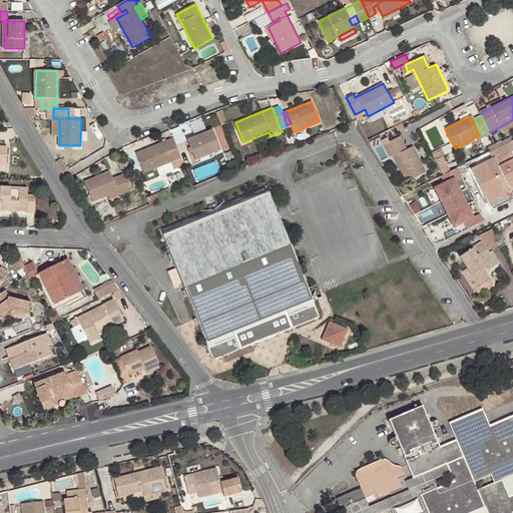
[(482,134),(474,118),(471,119),(479,135),(482,134)]
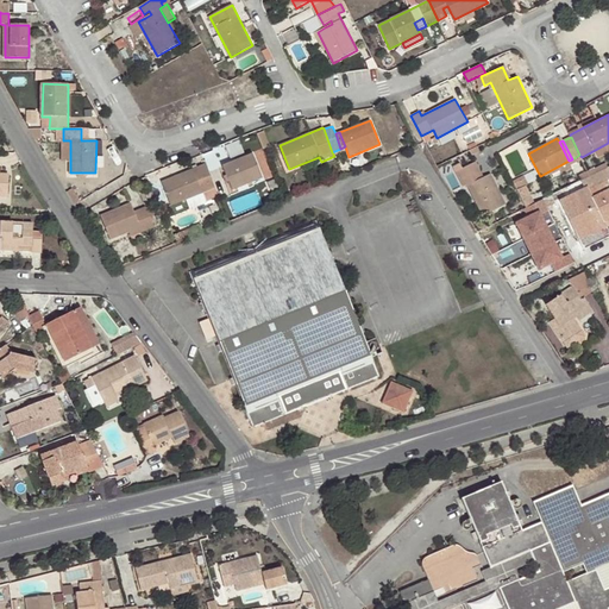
[(262,179),(252,155),(224,167),(233,190),(262,179)]
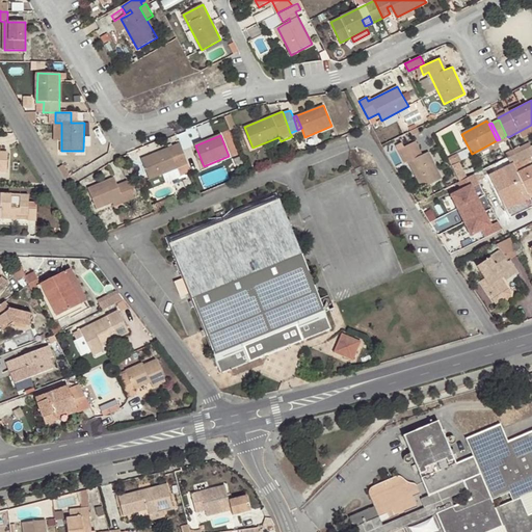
[(416,153),(421,151),(416,141),(398,150),(405,163),(409,161),(422,188),(442,179),(428,153),(423,155),(418,158),(416,153)]
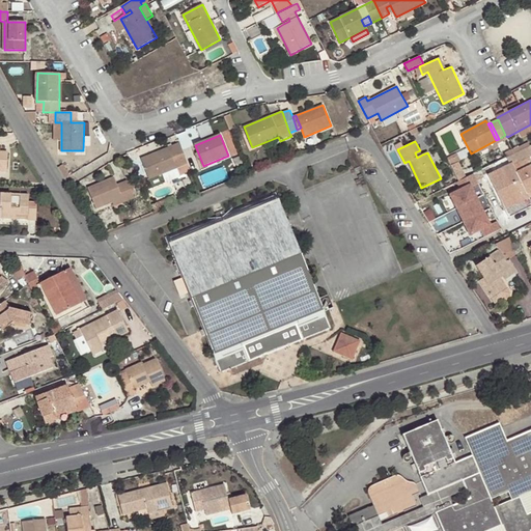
[(188,164),(179,143),(172,146),(180,167),(188,164)]
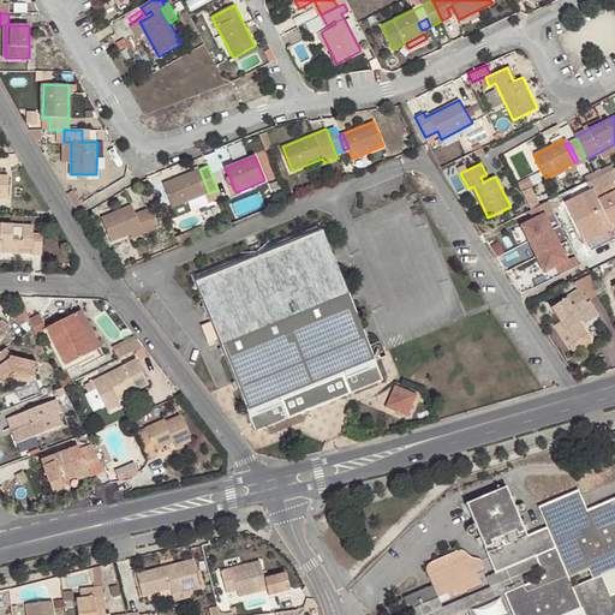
[(596,178),(586,181),(591,190),(566,203),(584,240),(596,233),(598,237),(613,230),(610,225),(614,221),(614,190),(599,198),(596,191),(614,181),(614,172),(613,168),(599,175),(596,178)]
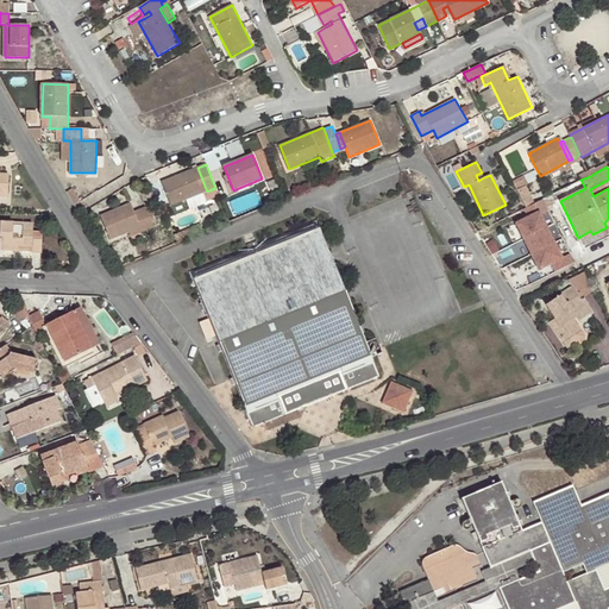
[(207,192),(198,168),(194,169),(203,193),(207,192)]
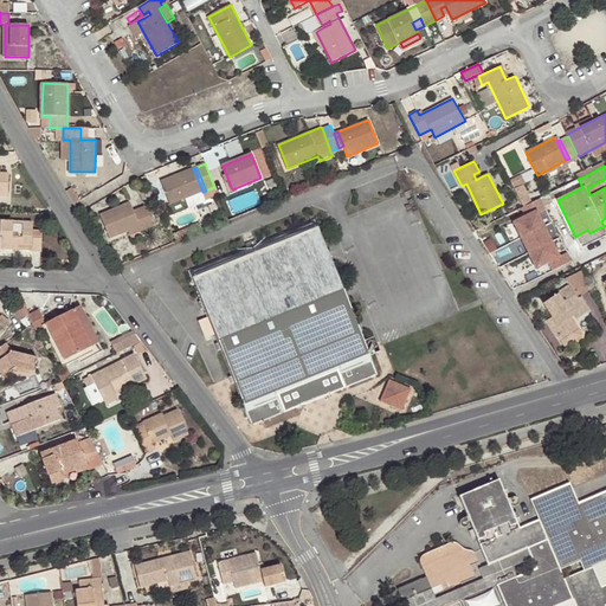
[(172,205),(202,192),(193,168),(161,181),(172,205)]
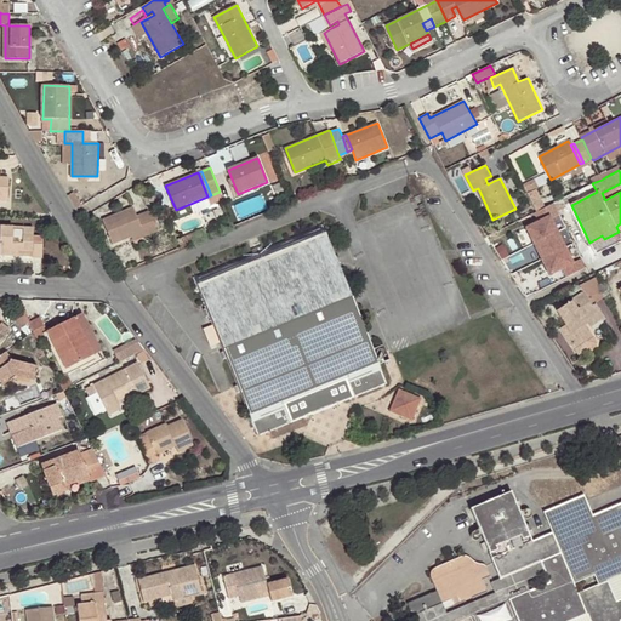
[(0,200),(9,201),(10,180),(0,180),(0,200)]
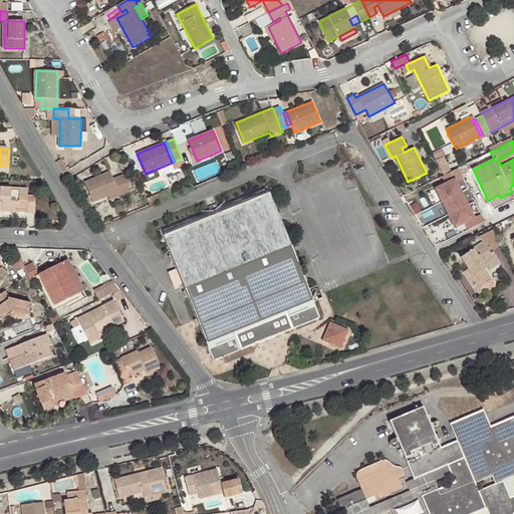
[(118,192),(120,196),(131,192),(123,175),(113,179),(111,172),(86,183),(93,202),(109,196),(118,192)]
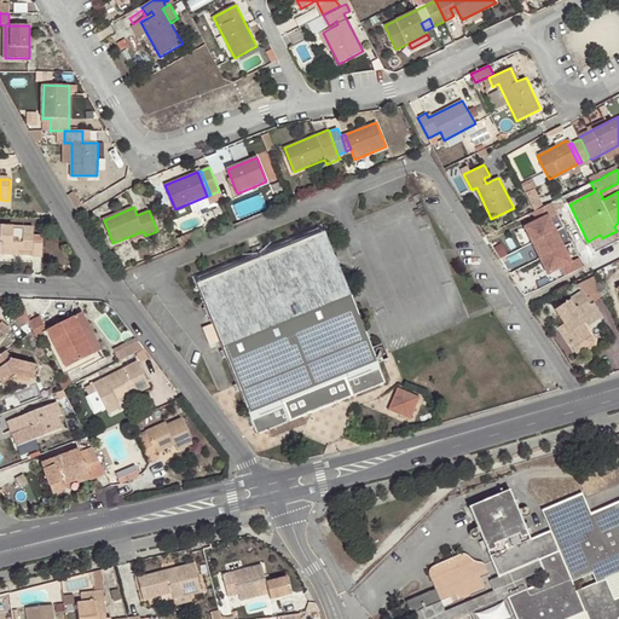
[(548,215),(525,226),(533,242),(556,231),(548,215)]
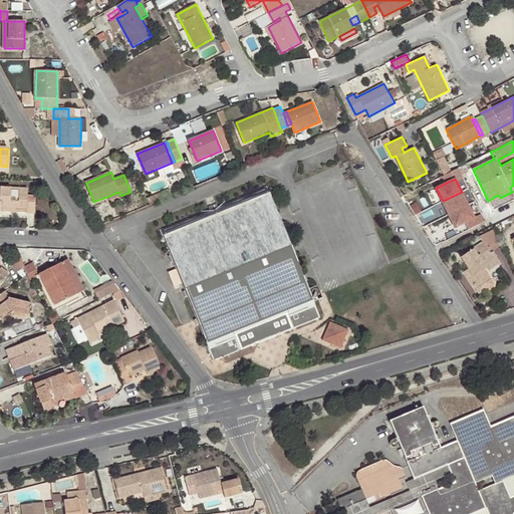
[(267,186),(160,229),(171,256),(173,260),(176,268),(168,271),(174,286),(182,282),(185,290),(188,297),(197,319),(199,324),(205,340),(210,352),(211,355),(213,360),(268,338),(320,317),(305,282),(303,276),(294,254),(292,248),(280,218),(277,213),(267,186)]
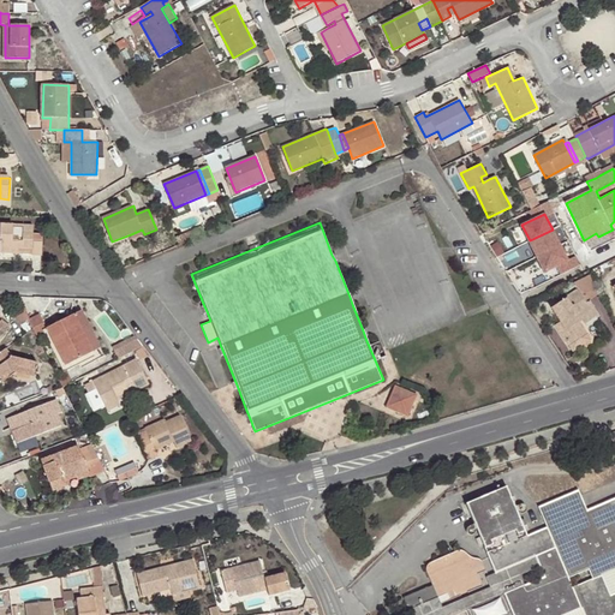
[(34,249),(33,254),(33,255),(42,255),(43,236),(34,234),(34,227),(1,226),(0,254),(19,254),(19,252),(19,248),(34,249)]
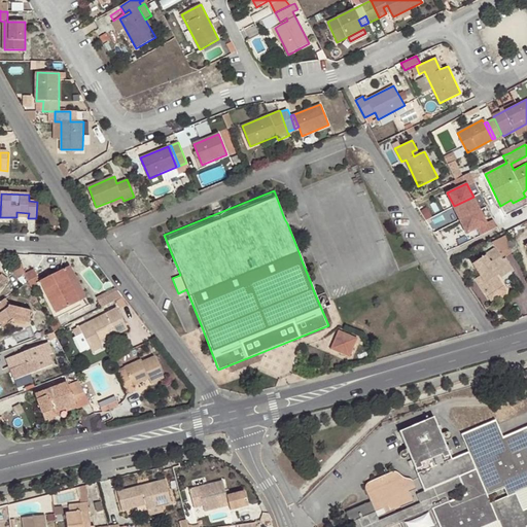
[(113,205),(124,201),(121,197),(112,201),(113,205)]
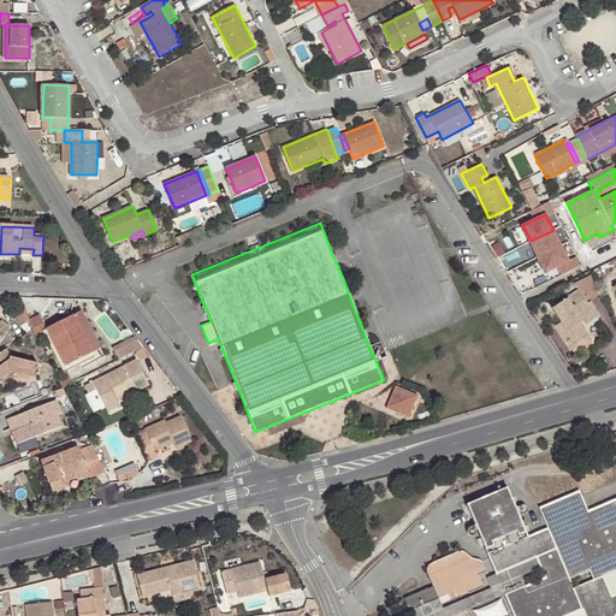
[(561,246),(554,230),(531,241),(538,258),(561,246)]
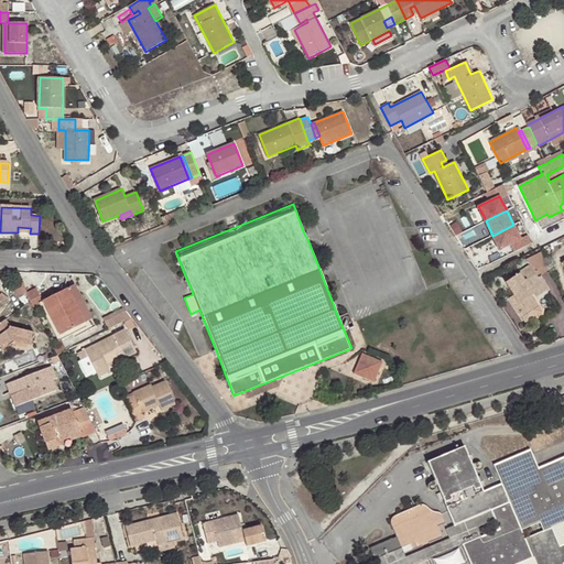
[(516,224),(521,236),(529,232),(522,220),(516,224)]
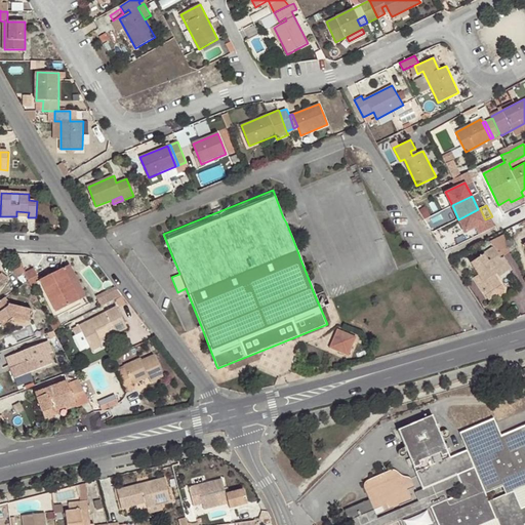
[(485,223),(478,209),(458,219),(465,232),(485,223)]
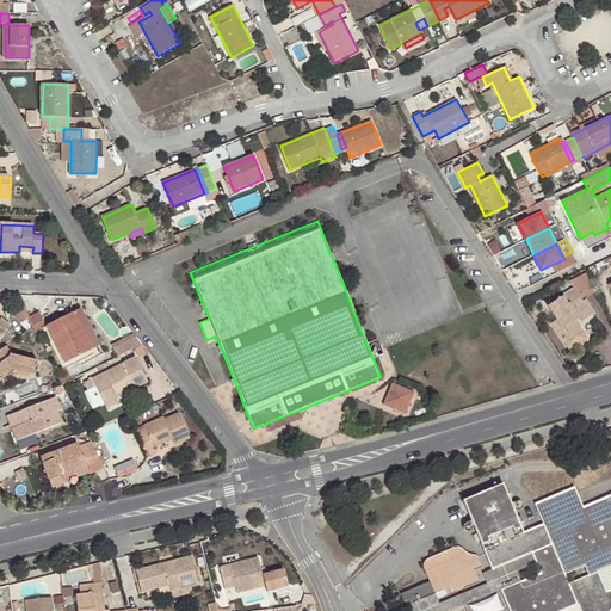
[(579,319),(593,309),(586,298),(582,301),(575,289),(548,307),(556,321),(551,323),(566,344),(584,332),(575,320),(579,319)]
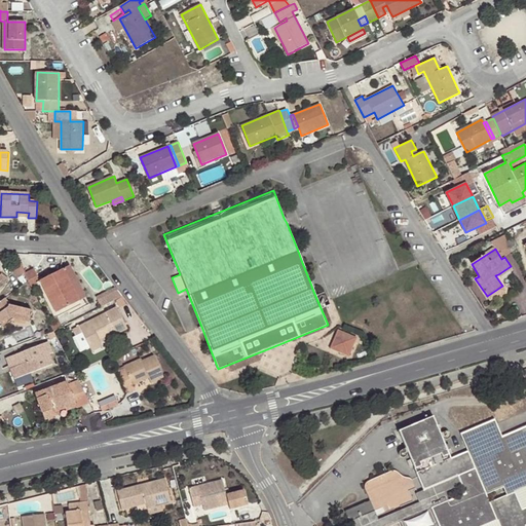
[(71,266),(66,268),(83,302),(87,299),(71,266)]
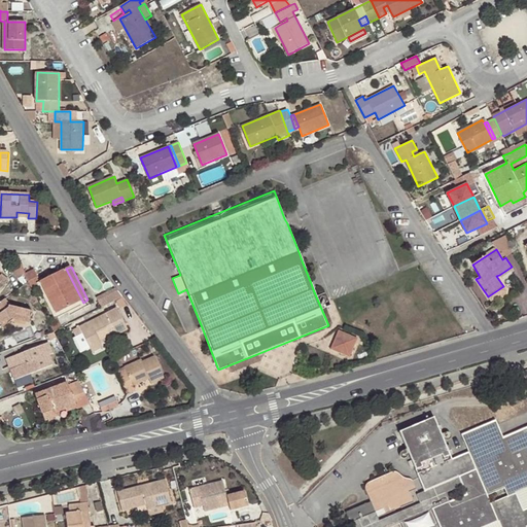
[(514,270),(512,267),(499,275),(501,278),(514,270)]
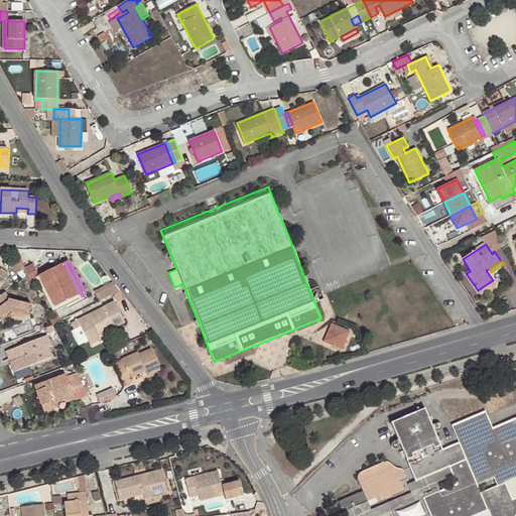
[(34,264),(24,268),(27,274),(28,276),(31,283),(40,279),(56,311),(81,299),(82,302),(89,298),(86,293),(82,296),(65,263),(40,276),(34,264)]
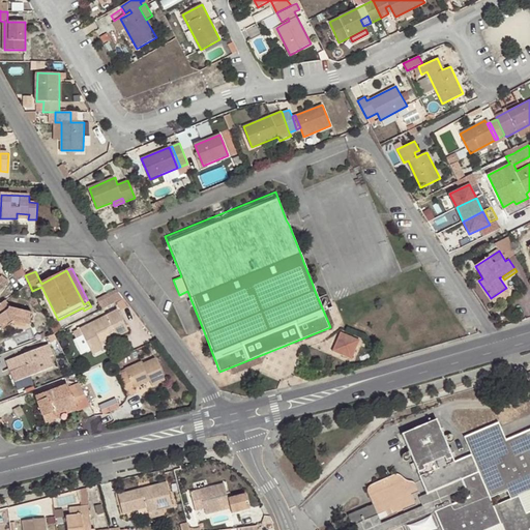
[(0,292),(9,281),(3,275),(0,278),(0,277),(0,273),(1,273),(0,271),(0,292)]
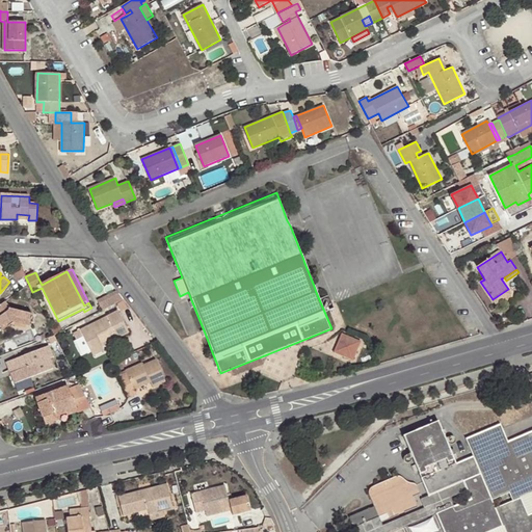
[(34,308),(40,306),(32,292),(29,285),(25,288),(34,308)]
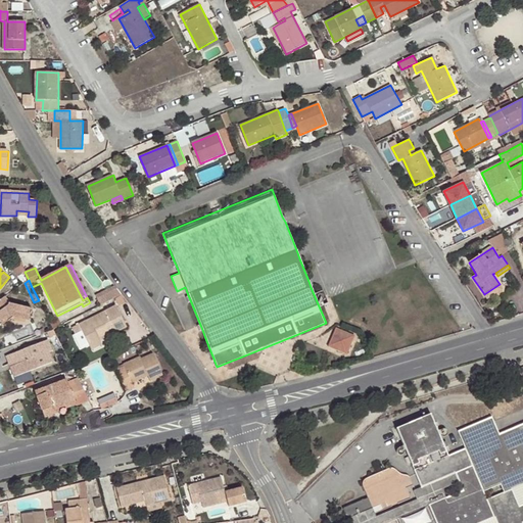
[(500,284),(484,294),(487,298),(503,288),(500,284)]
